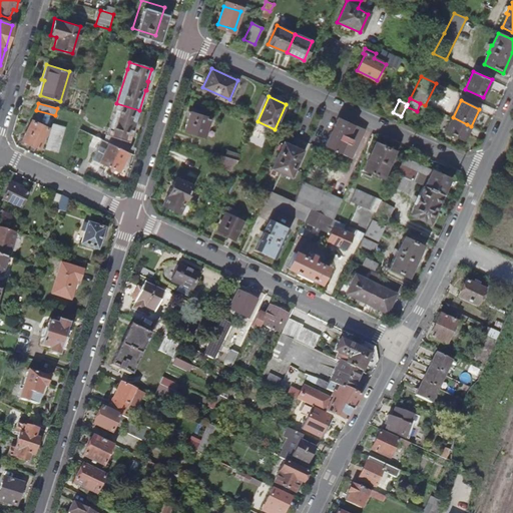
[(119,148),(125,152),(132,132),(133,132),(135,123),(134,123),(139,110),(116,103),(106,136),(117,140),(115,146),(119,148)]
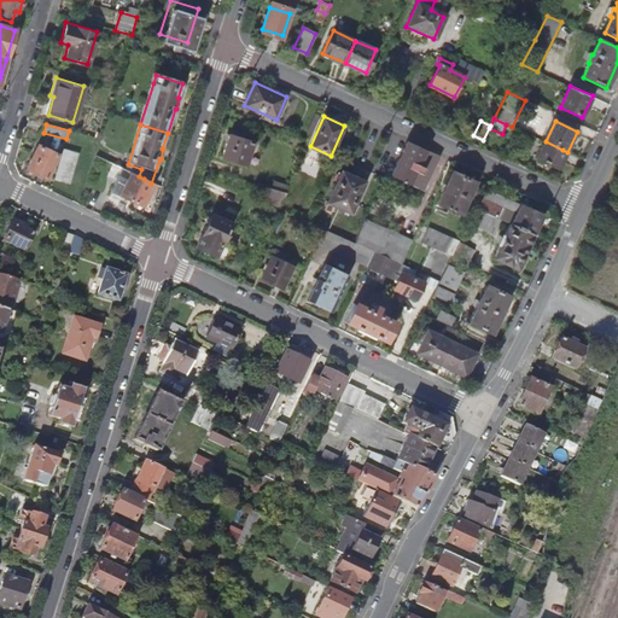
[(221,157),(245,165),(252,143),(228,135),(221,157)]
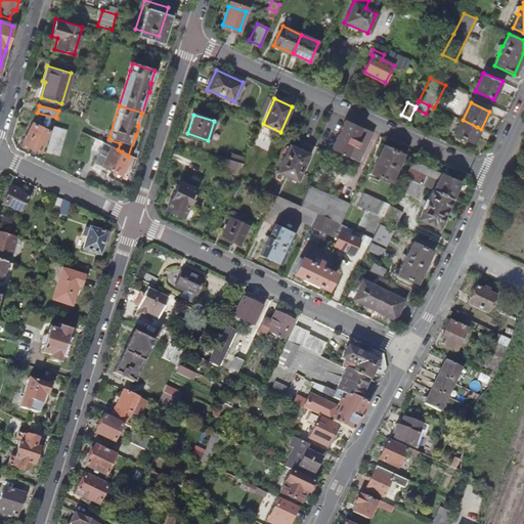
[(477,127),(463,120),(455,135),(475,144),(481,129),(477,127)]
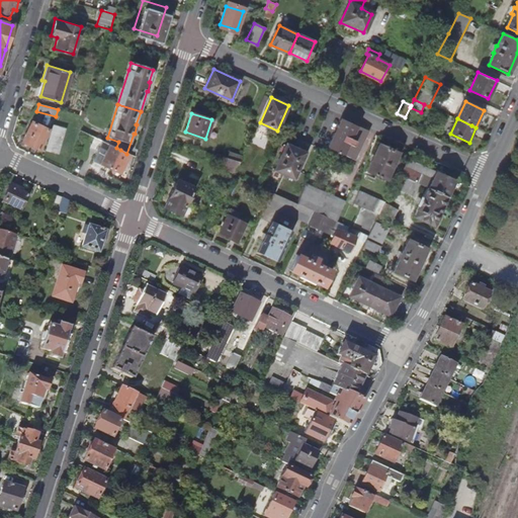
[(367,131),(343,119),(330,149),(343,156),(346,149),(349,151),(346,157),(354,161),(367,131)]
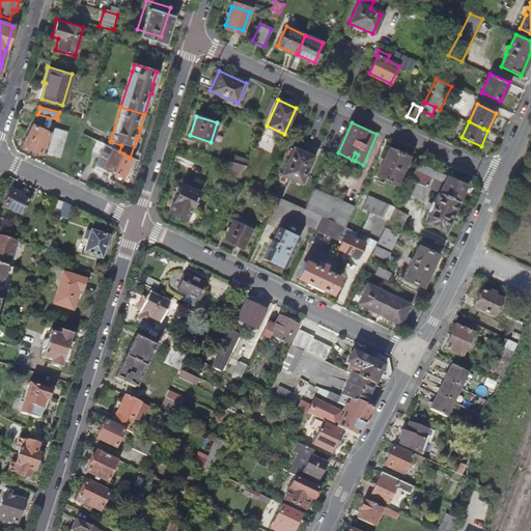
[(54,128),(47,152),(60,157),(67,132),(54,128)]
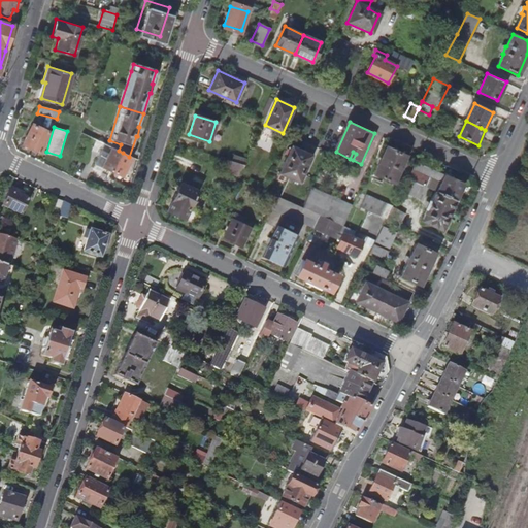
[(39,156),(50,135),(41,131),(35,128),(24,149),(39,156)]
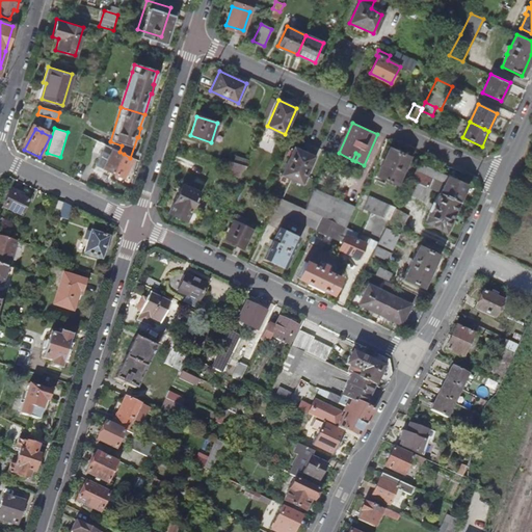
[(120,152),(104,144),(94,164),(114,175),(114,174),(124,154),(120,152)]
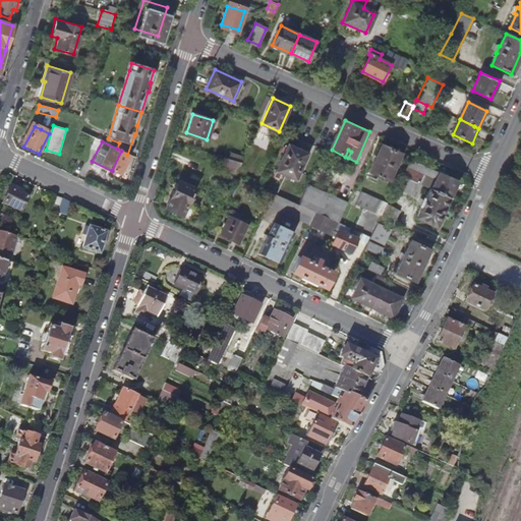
[(369,171),(389,181),(402,154),(382,145),(369,171)]
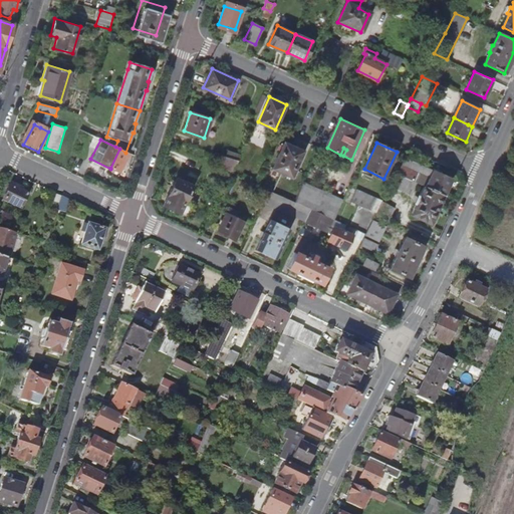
[(284,145),(272,170),(290,179),(303,152),(289,145),(288,147),(284,145)]
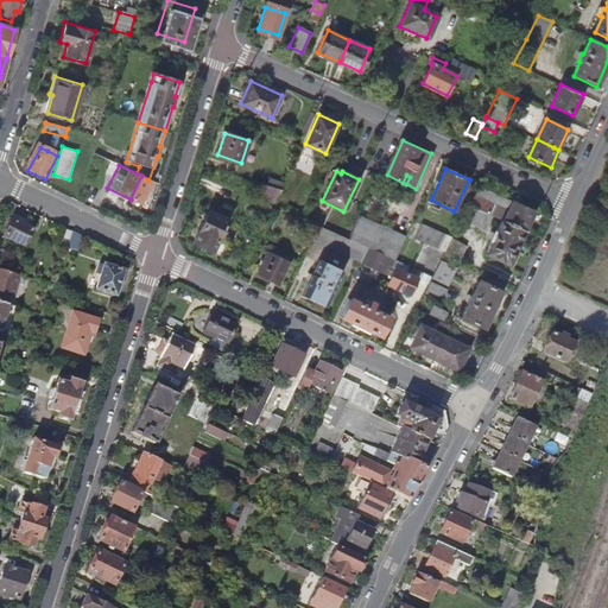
[(153,182),(149,181),(141,176),(131,198),(131,200),(134,201),(141,204),(143,206),(153,182)]
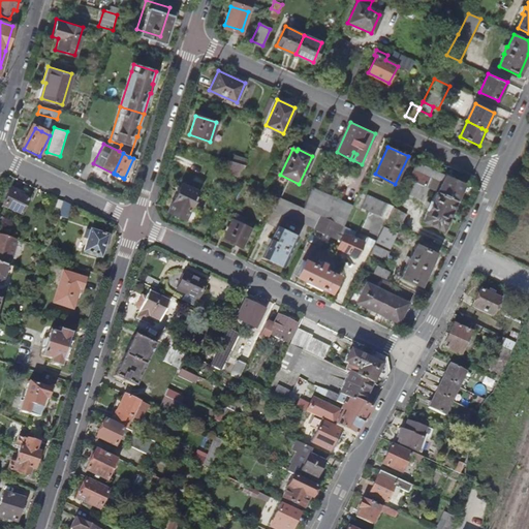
[(240,177),(245,165),(238,163),(230,161),(228,160),(225,172),(240,177)]
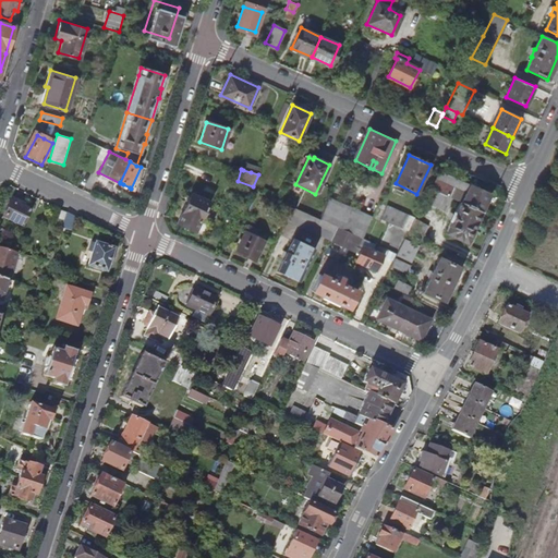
[(443,172),(434,189),(456,199),(463,203),(484,213),(492,195),(443,172)]
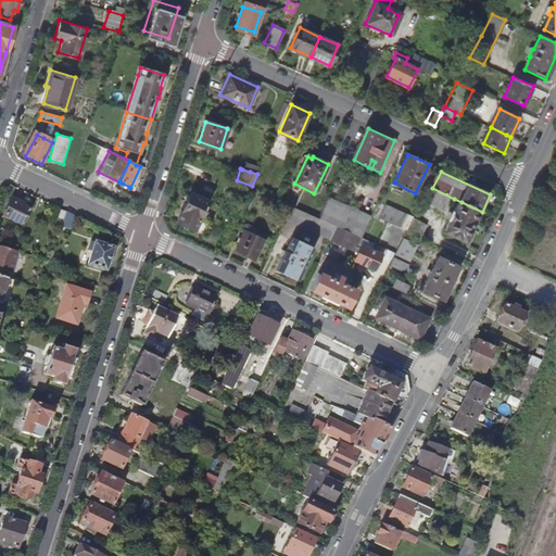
[(129,187),(123,184),(121,190),(126,193),(129,187)]
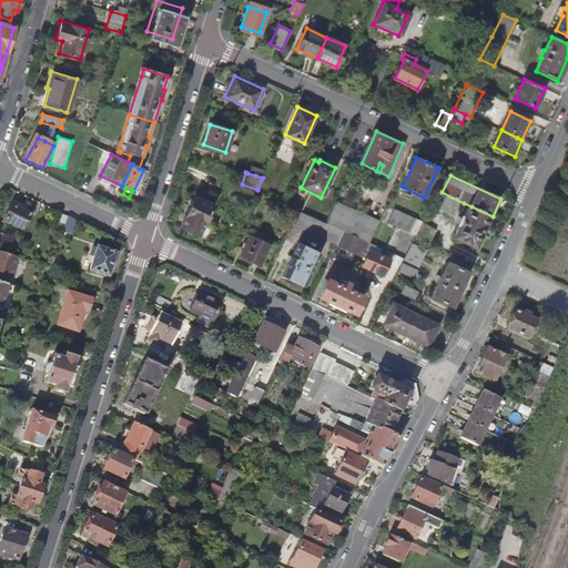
[(442,192),(434,205),(457,215),(464,203),(442,192)]
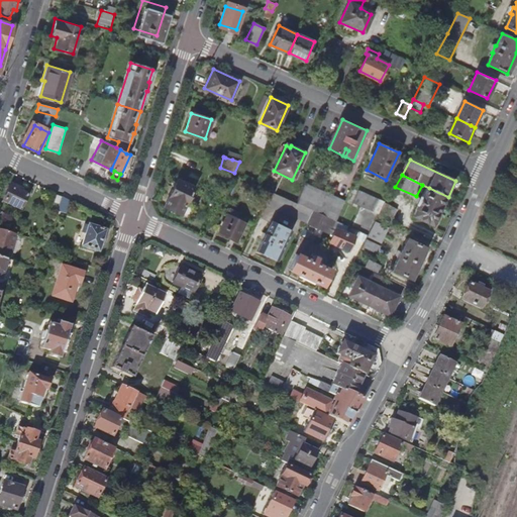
[(193,188),(176,179),(163,207),(187,219),(190,219),(193,219),(195,217),(196,215),(196,213),(195,211),(194,209),(185,205),(193,188)]
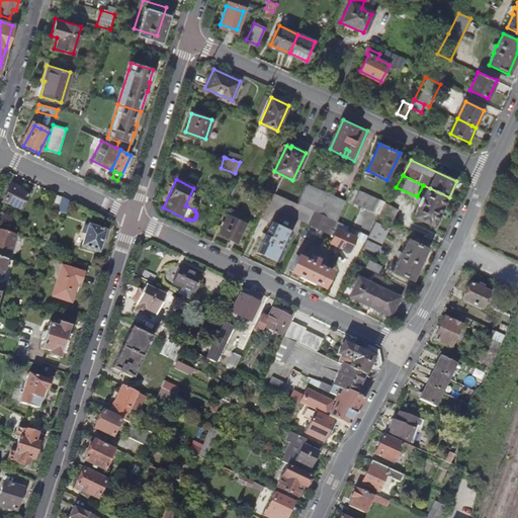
[(19,209),(26,197),(17,191),(18,188),(10,184),(2,200),(19,209)]
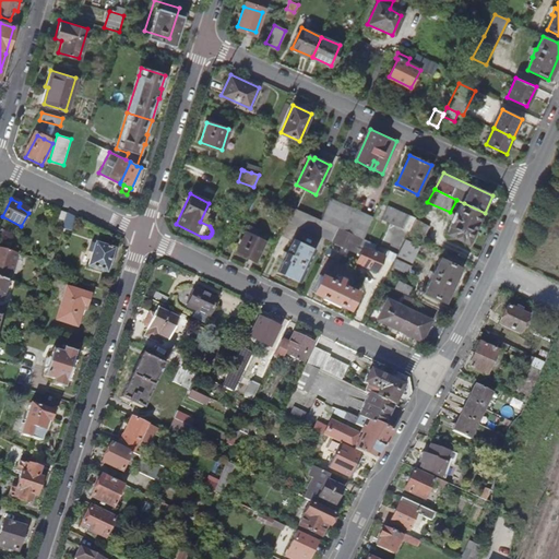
[(331,199),(321,221),(340,229),(352,234),(358,237),(361,239),(364,240),(373,217),(331,199)]
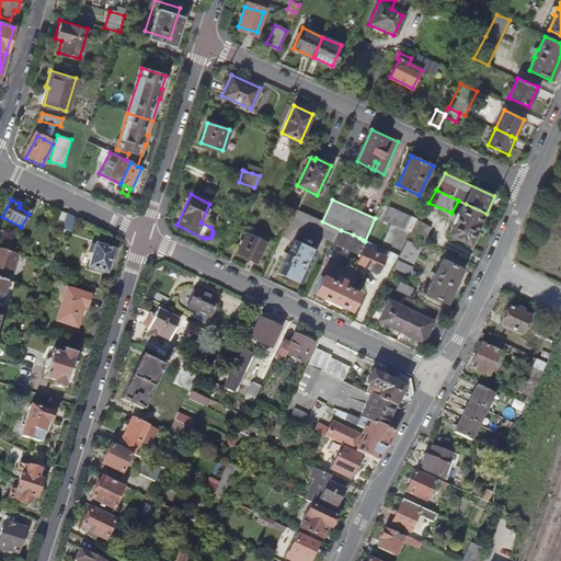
[(487,214),(466,204),(461,213),(459,212),(455,222),(456,222),(450,236),(472,244),(487,214)]
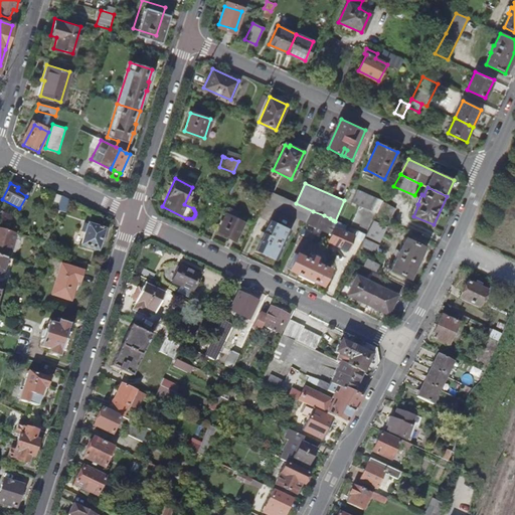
[(376,214),(382,202),(383,201),(358,190),(352,203),(376,214)]
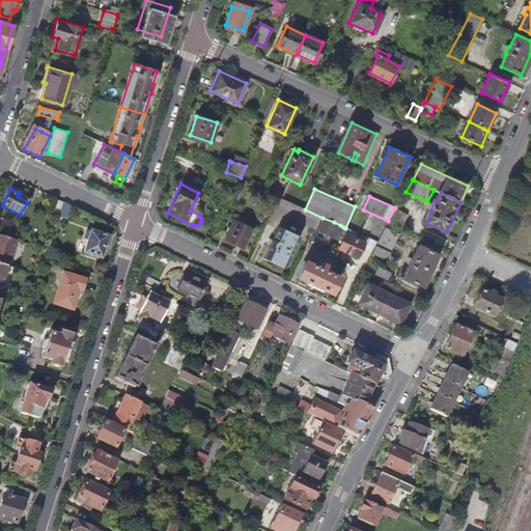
[(316,231),(316,230),(323,218),(305,210),(281,199),(276,212),(316,231)]
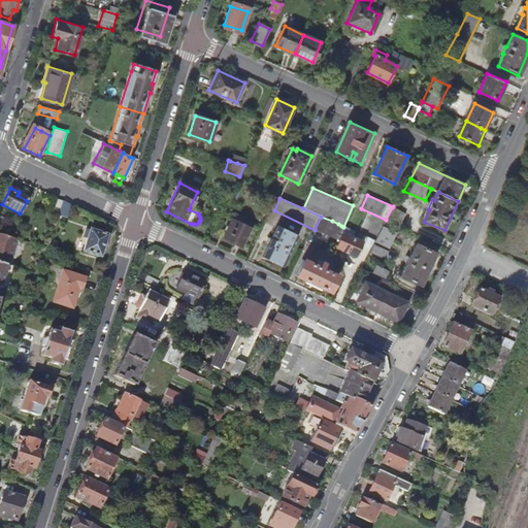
[(68,204),(58,200),(53,216),(64,219),(68,204)]
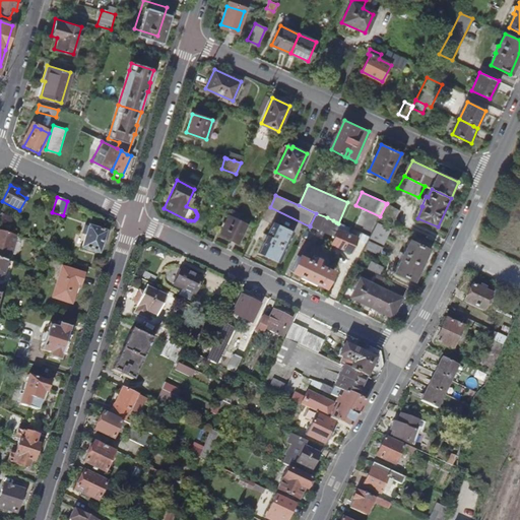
[(386,204),(380,216),(380,217),(394,223),(400,211),(386,204)]
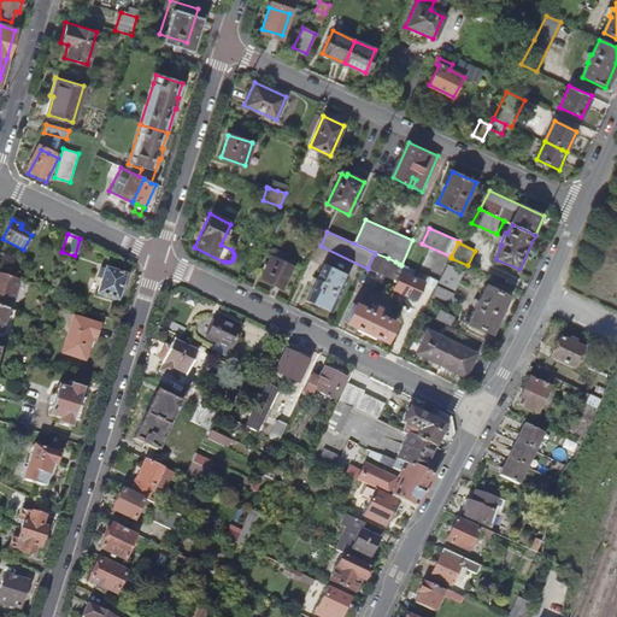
[(274,251),(260,278),(282,289),(292,268),(283,263),(287,257),(274,251)]
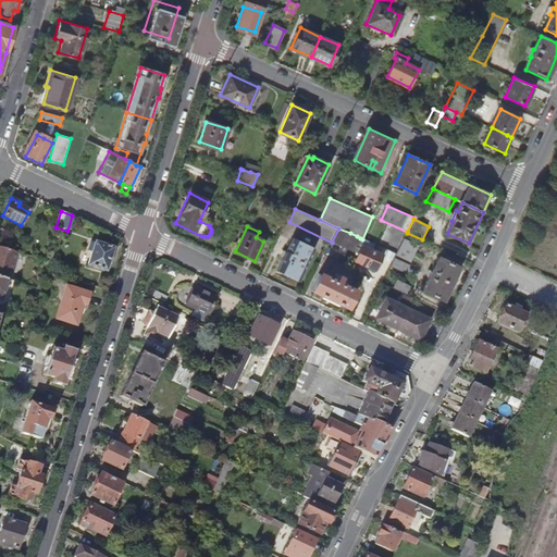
[(350,233),(338,229),(332,242),(351,250),(353,248),(358,251),(358,252),(363,255),(359,262),(359,263),(374,271),(382,255),(357,244),(355,243),(357,236),(350,233)]
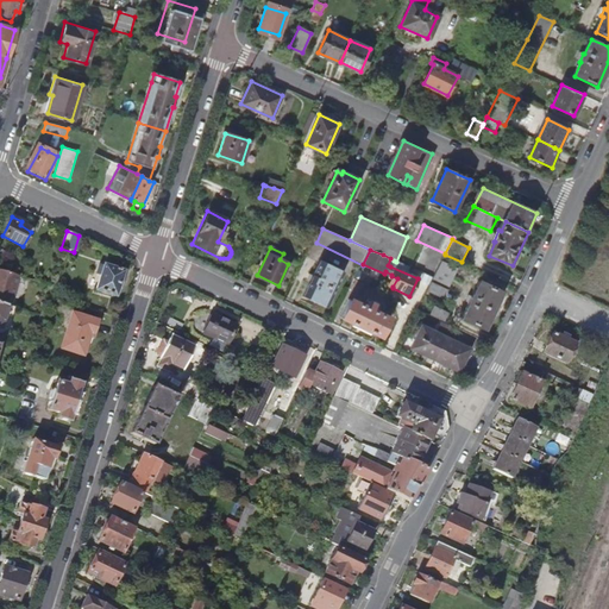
[(303,296),(326,308),(343,272),(320,261),(313,275),(311,274),(307,282),(309,283),(303,296)]
